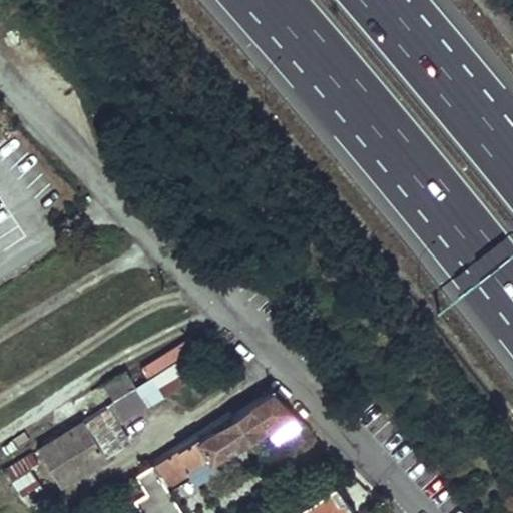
[(136,387),(137,386),(127,371),(105,385),(116,400),(136,387)]
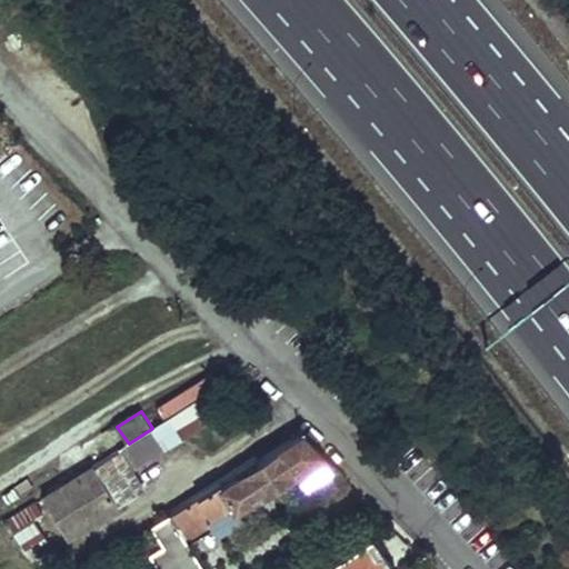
[(162,450),(151,429),(129,443),(93,466),(117,505),(143,488),(131,468),(162,450)]
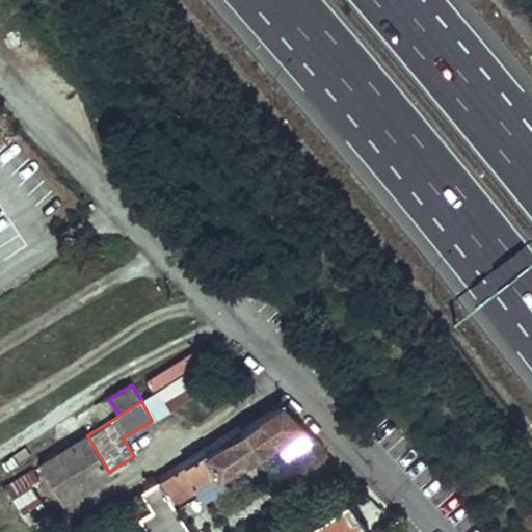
[(301,425),(285,407),(243,432),(240,428),(222,439),(225,444),(209,454),(207,449),(182,464),(194,484),(218,469),(222,474),(301,425)]
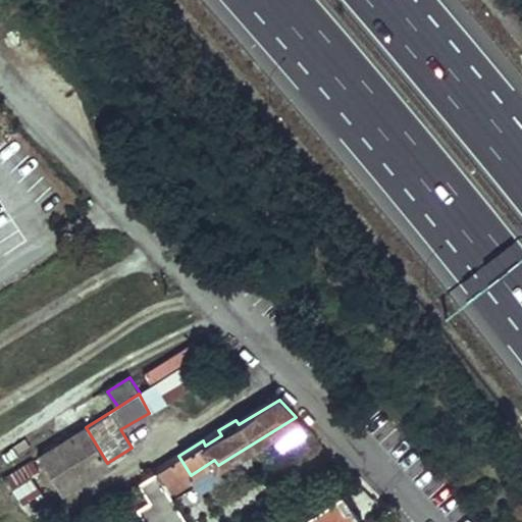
[(107,463),(86,427),(40,457),(44,462),(61,491),(107,463)]
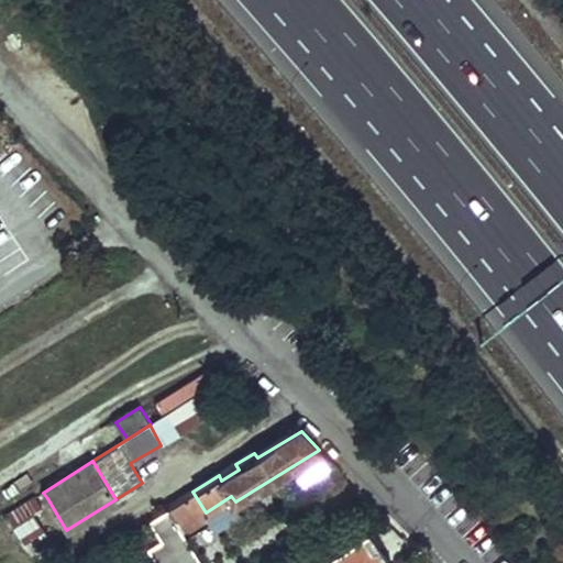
[(206,512),(192,492),(167,507),(168,509),(154,519),(164,537),(179,527),(184,534),(210,519),(206,512)]
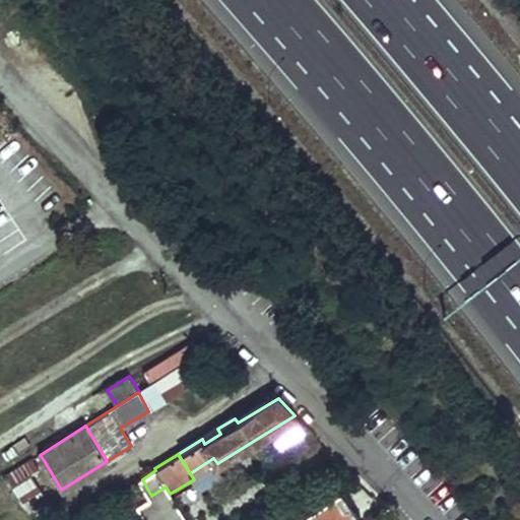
[(44,460),(40,455),(33,459),(37,464),(44,460)]
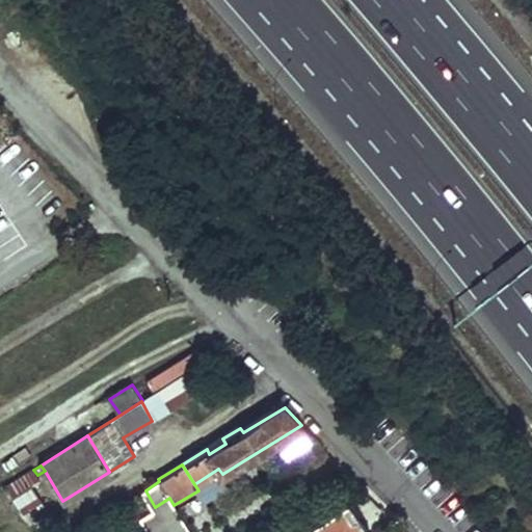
[(37,475),(33,470),(8,485),(18,501),(33,491),(30,485),(41,480),(37,475)]
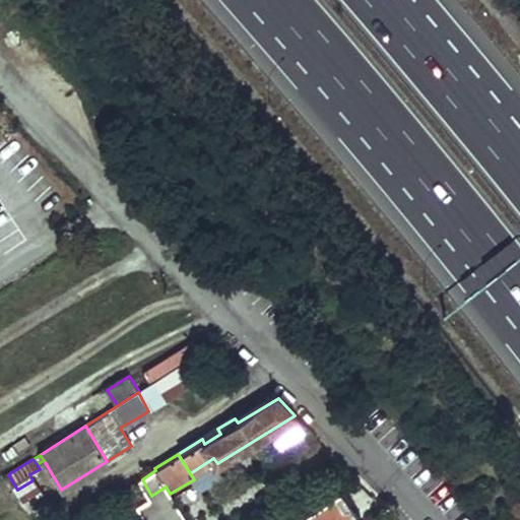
[(355,519),(341,496),(298,519),(355,519)]
